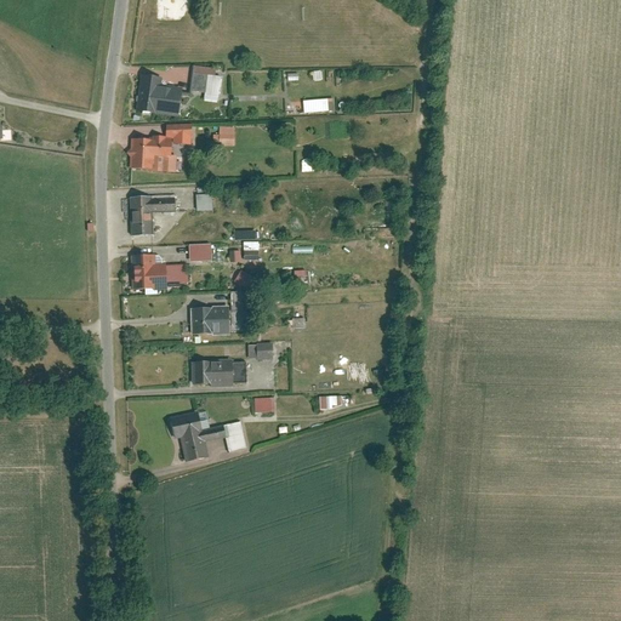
[(212,68),(192,66),(189,90),(205,91),(204,101),(216,102),(220,75),(212,74),(212,68)]
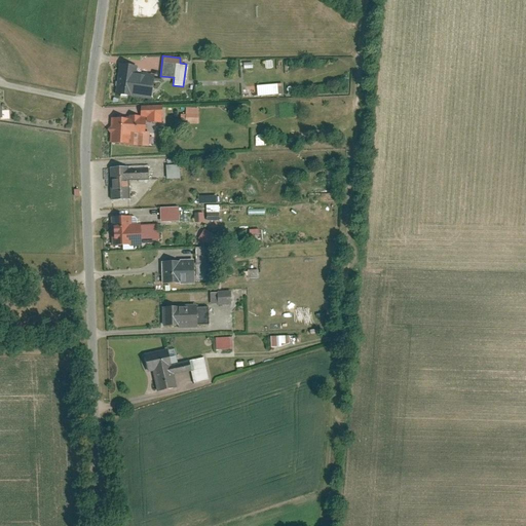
[(136,66),(118,64),(115,96),(133,98),(133,96),(135,73),(136,66)]
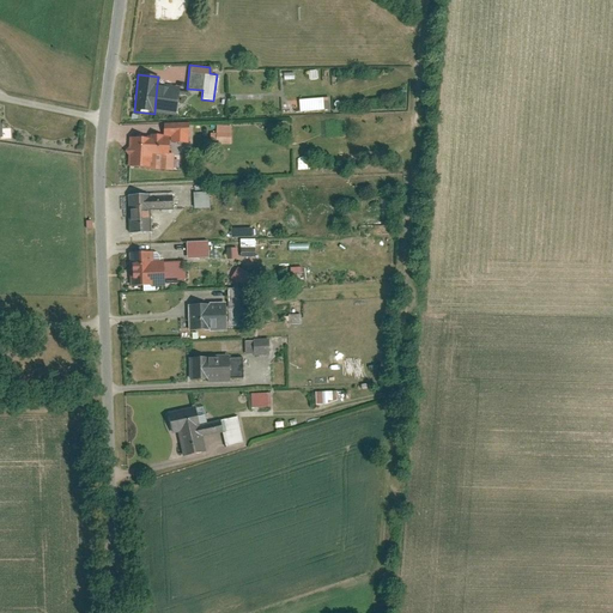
[(177,87),(157,85),(155,111),(174,114),(177,87)]
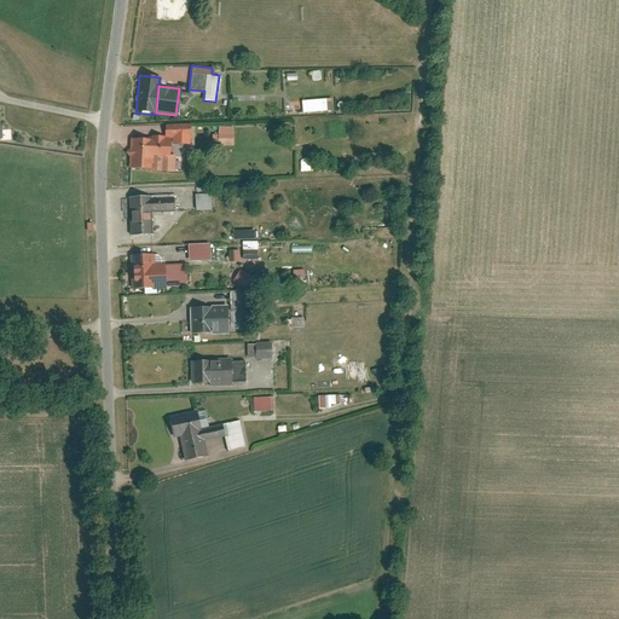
[(329,98),(301,100),(301,113),(330,110),(329,98)]
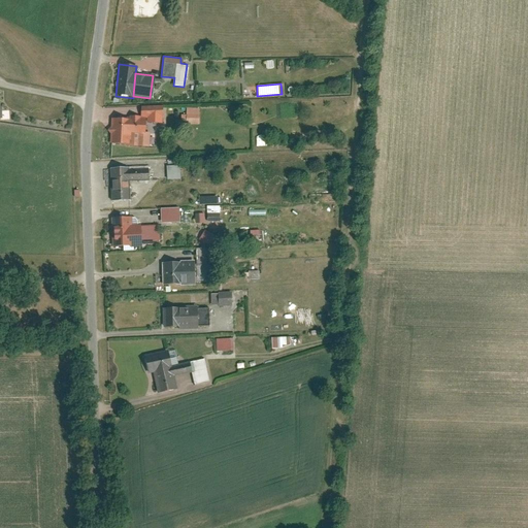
[(162,123),(162,106),(138,105),(137,117),(137,119),(143,119),(147,120),(146,123),(162,123)]
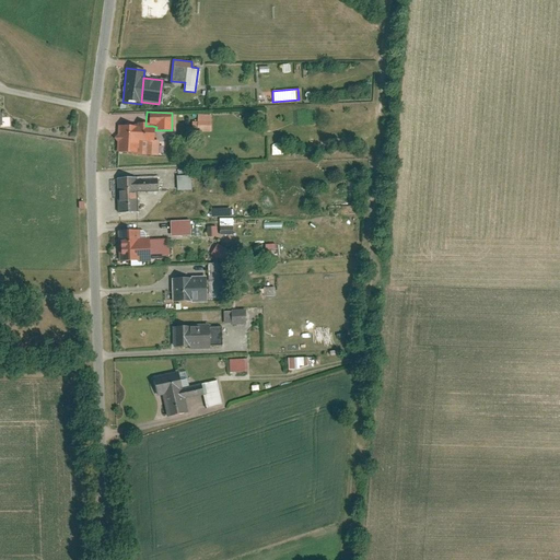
[(211,115),(198,114),(198,121),(193,121),(193,130),(211,131),(211,115)]
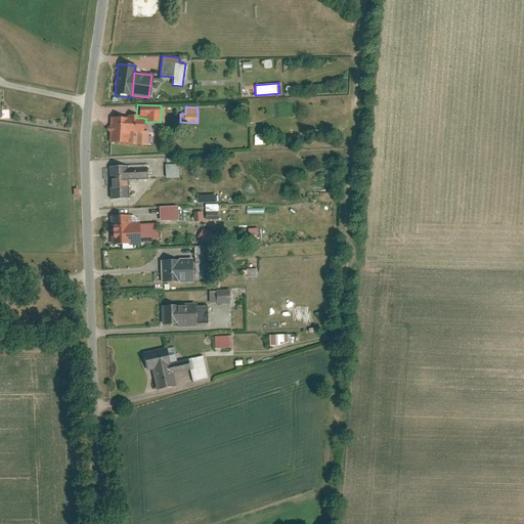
[(126,118),(110,117),(108,142),(129,142),(130,132),(136,132),(142,132),(142,118),(136,118),(136,116),(127,115),(126,118)]
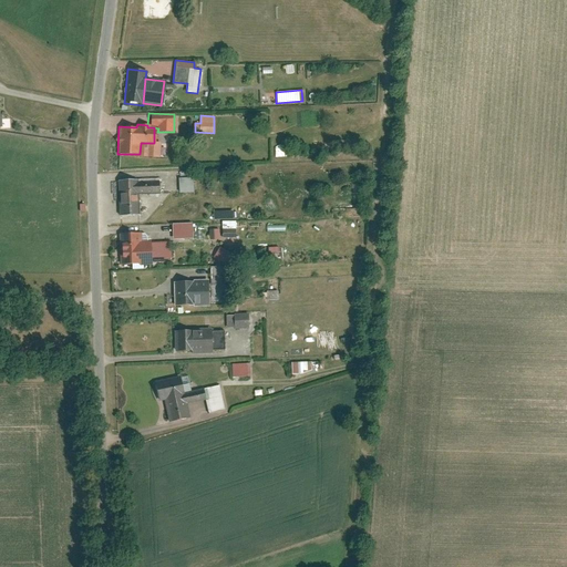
[(147,156),(160,157),(160,143),(154,143),(147,143),(147,156)]
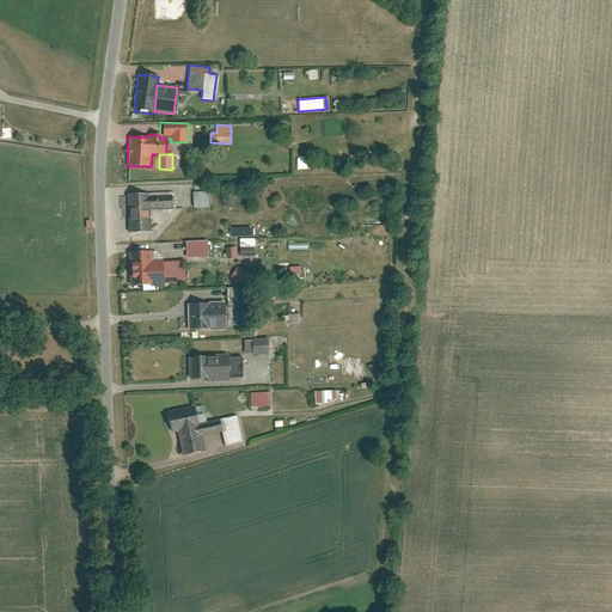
[(213,207),(212,191),(196,193),(196,208),(213,207)]
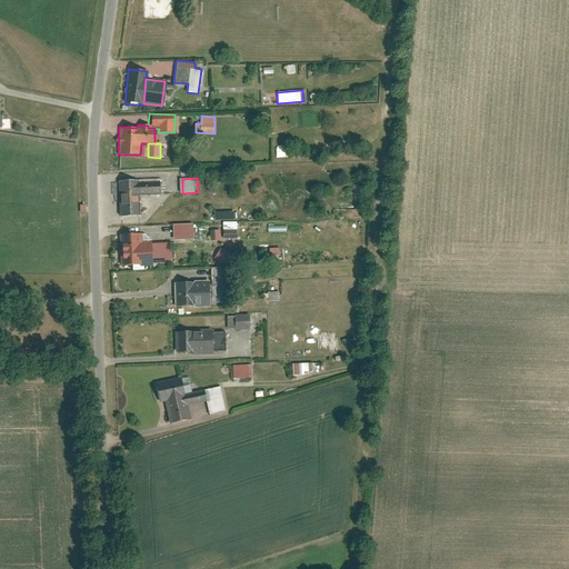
[(137,180),(118,181),(119,215),(138,215),(137,196),(137,182),(137,180)]
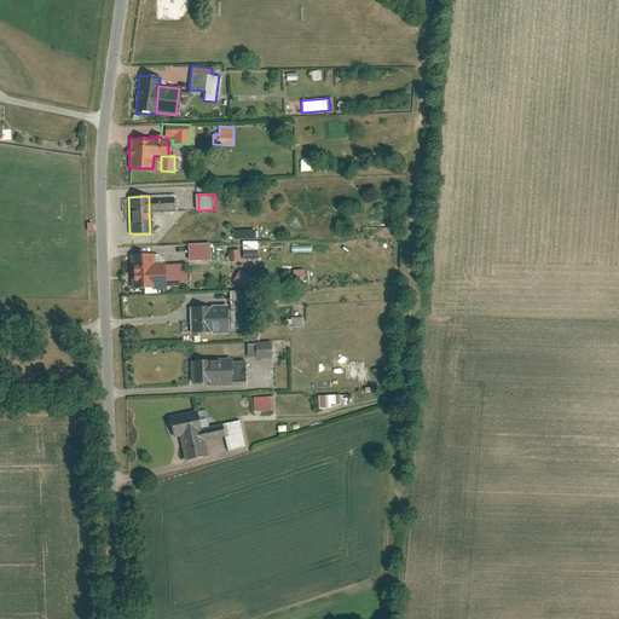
[(149,198),(149,213),(174,212),(174,197),(149,198)]
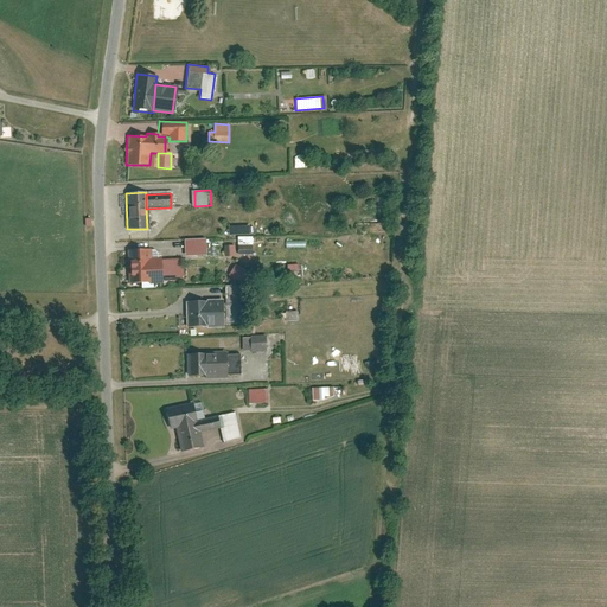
[(241,237),(242,255),(256,254),(255,236),(241,237)]
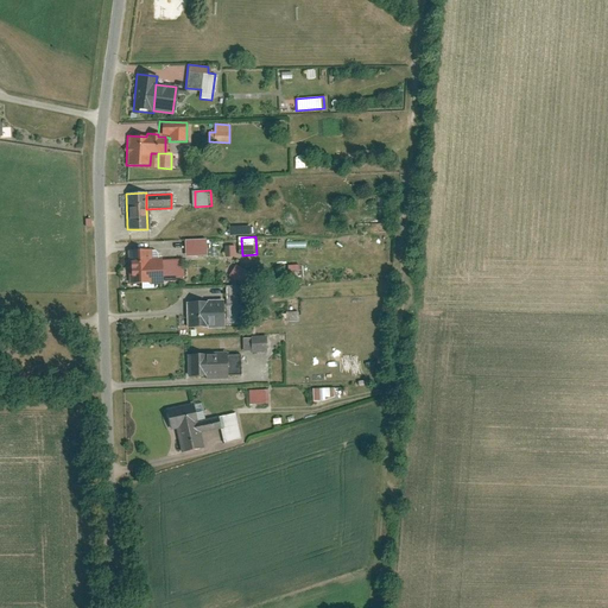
[(207,240),(184,240),(184,257),(207,255),(207,240)]
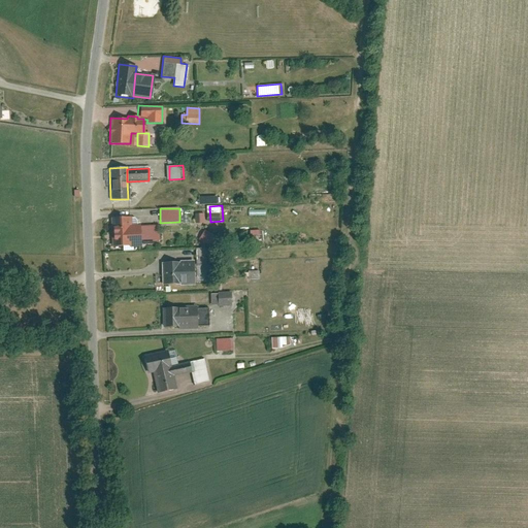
[(206,223),(206,212),(197,212),(197,223),(206,223)]
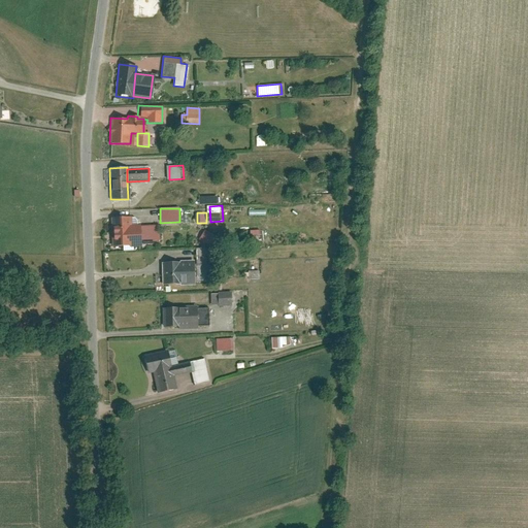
[(130,217),(110,218),(110,245),(138,245),(138,224),(130,225),(130,217)]
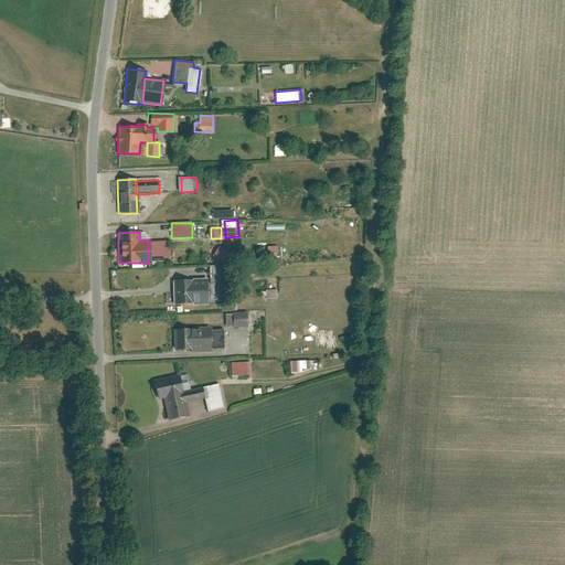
[(170,242),(149,242),(150,257),(170,256),(170,242)]
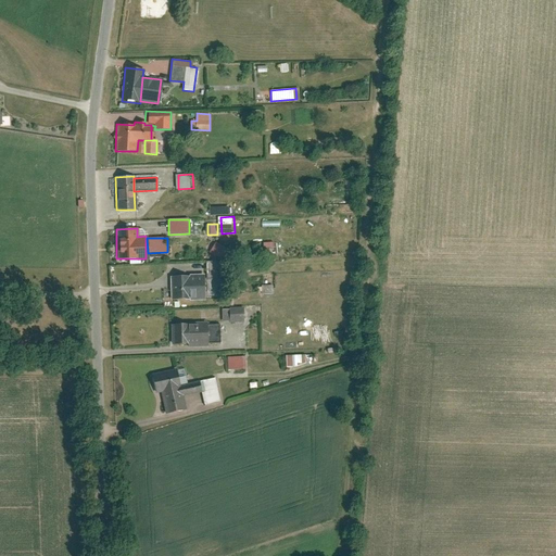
[(227,249),(216,241),(209,253),(219,260),(227,249)]
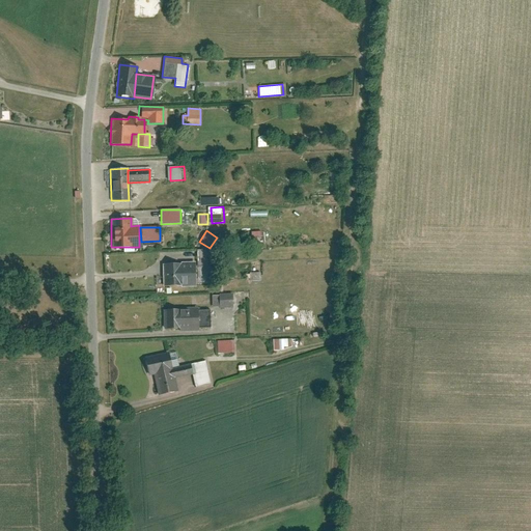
[(201,250),(201,278),(203,278),(203,264),(211,264),(211,250),(201,250)]
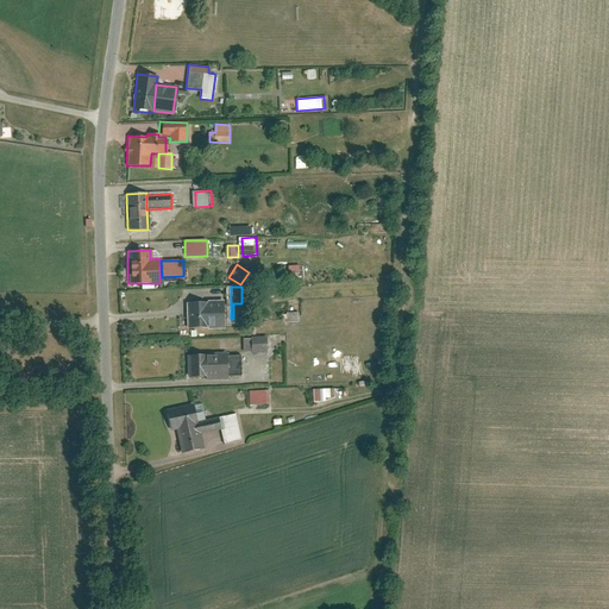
[(207,303),(186,303),(186,327),(205,327),(205,328),(224,327),(223,299),(207,300),(207,303)]
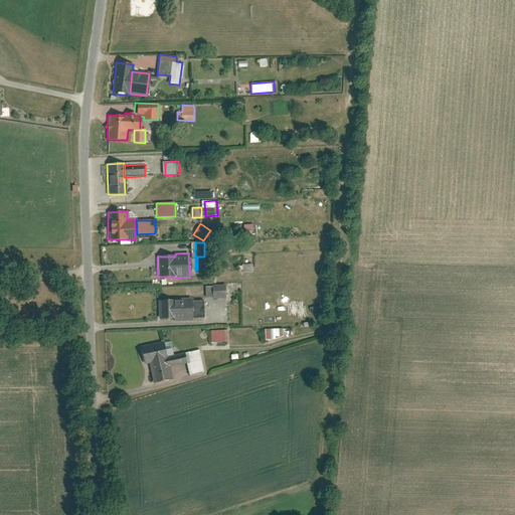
[(225,285),(211,286),(211,299),(226,298),(225,285)]
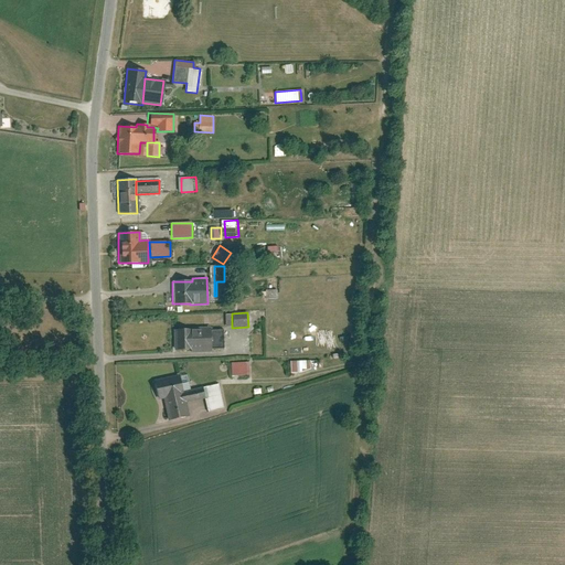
[(210,328),(172,330),(173,351),(211,349),(210,330),(210,328)]
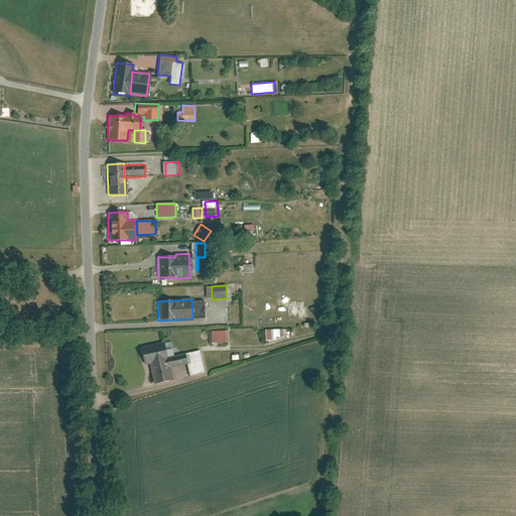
[(191,301),(192,318),(207,317),(206,301),(191,301)]
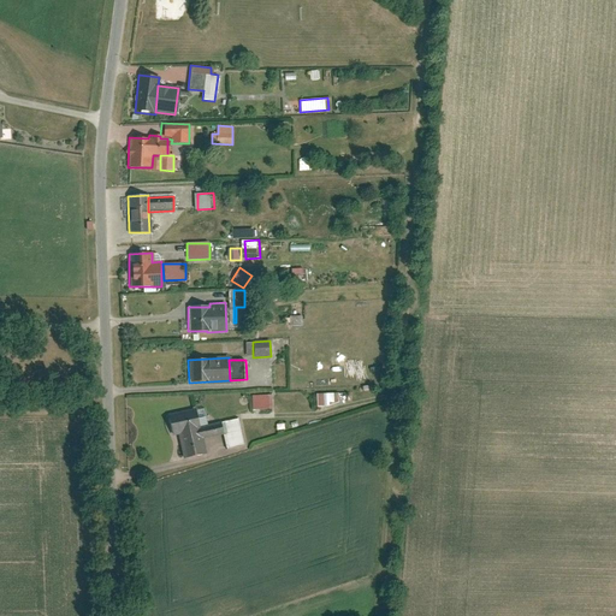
[(271,395),(253,395),(253,410),(272,409),(271,395)]
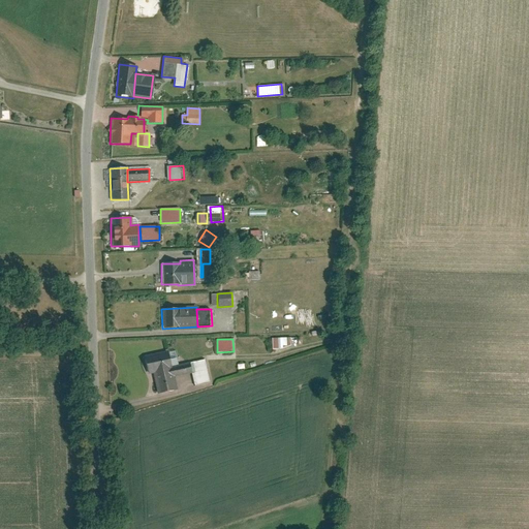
[(290,340),(272,340),(272,350),(281,350),(291,347),(290,340)]
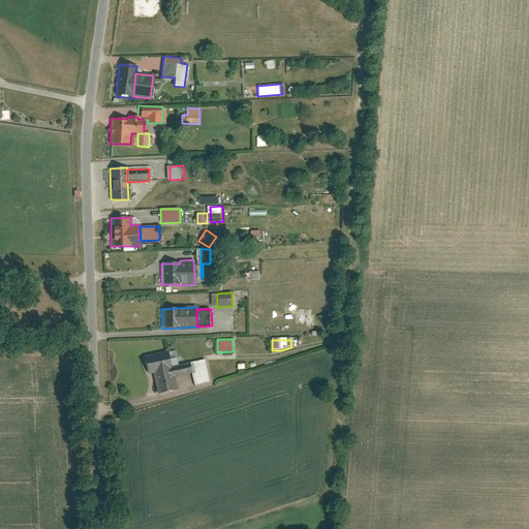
[(166,351),(143,356),(147,373),(153,372),(157,393),(176,389),(173,377),(170,367),(166,351)]
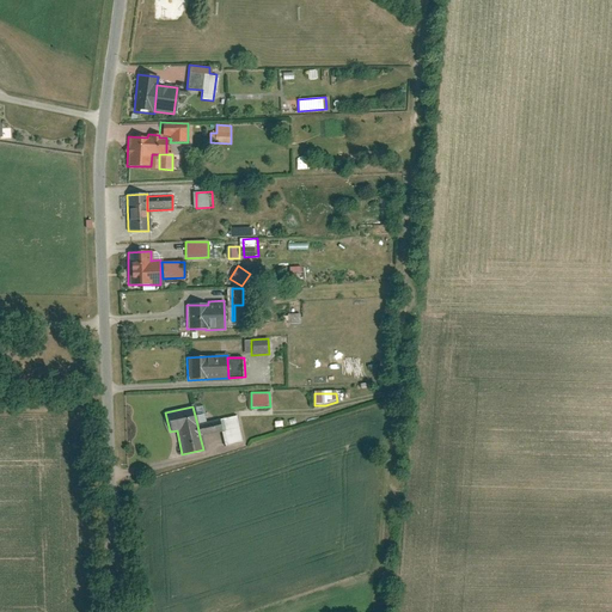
[(224,444),(240,440),(234,416),(218,420),(221,432),(224,444)]
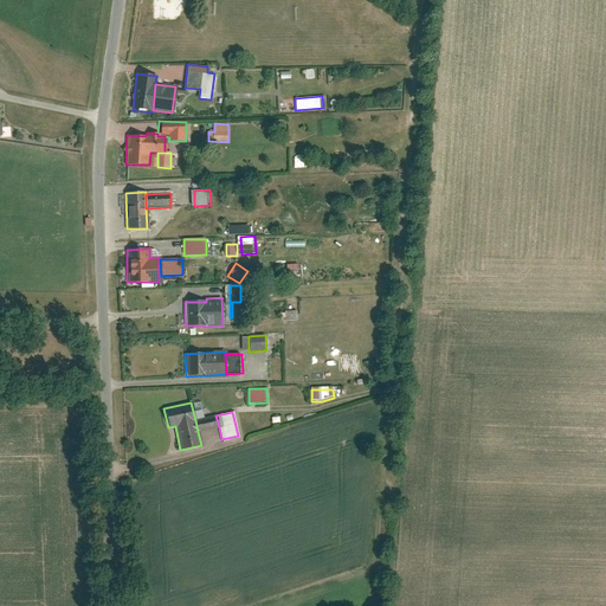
[(219,427),(216,416),(195,420),(198,432),(219,427)]
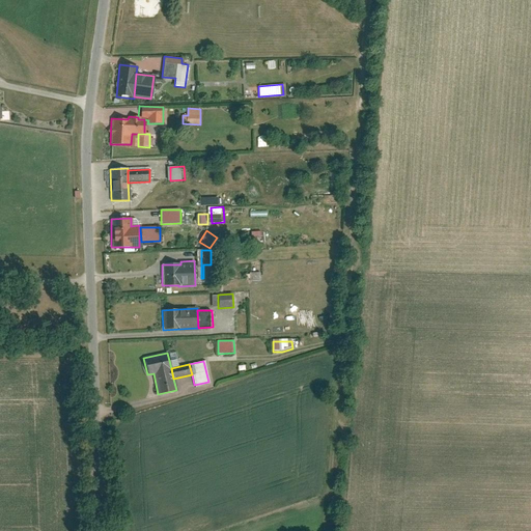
All buildings are outlined.
